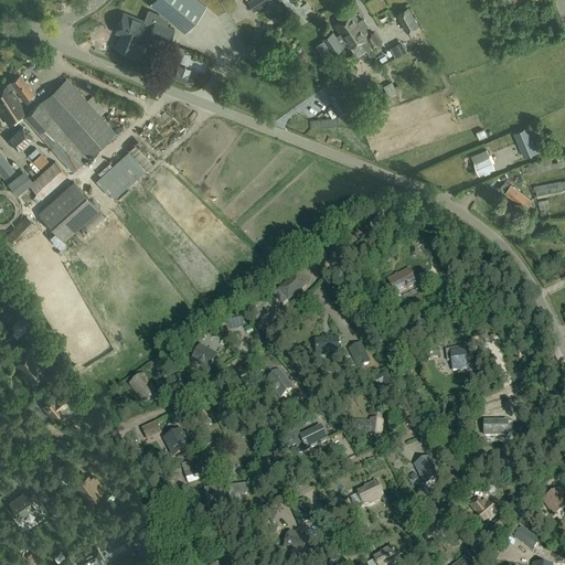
[(184,33),(206,7),(199,0),(152,0),(150,4),(184,33)]
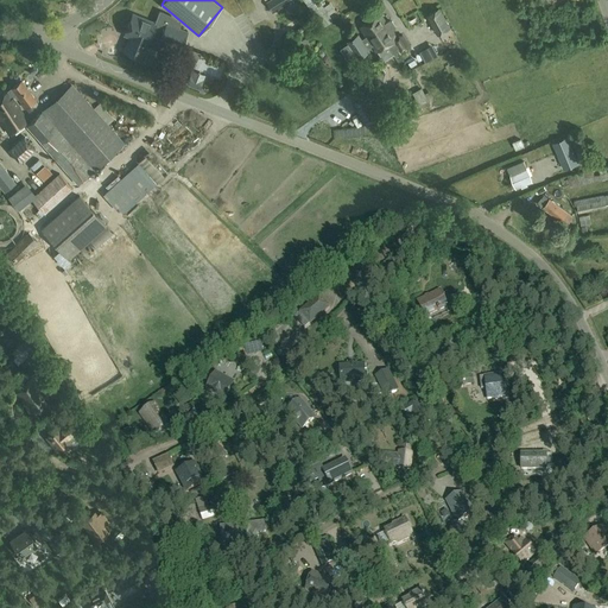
[(293,0),(270,0),(267,2),(273,12),(284,5),(289,12),(297,6),(293,0)]
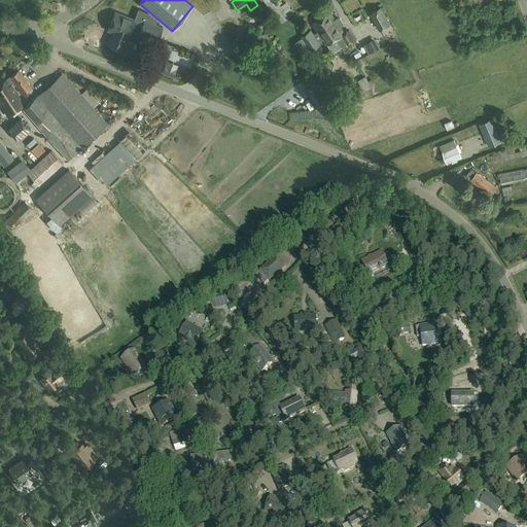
[(262,0),(279,24),(289,18),(285,12),(290,9),(286,2),(281,5),(277,0),(262,0)]
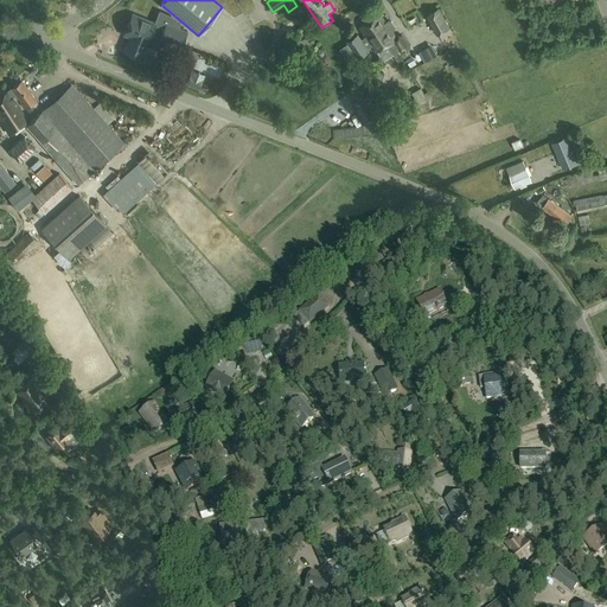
[(360,19),(353,4),(346,7),(353,23),(360,19)]
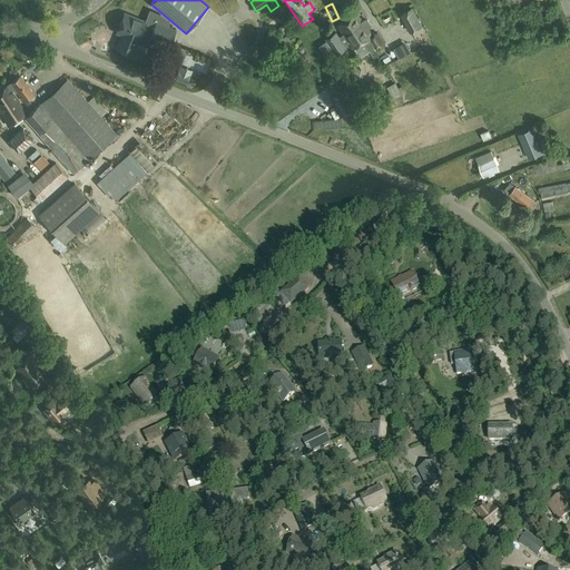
[(401,13),(411,30),(421,25),(412,7),(401,13)]
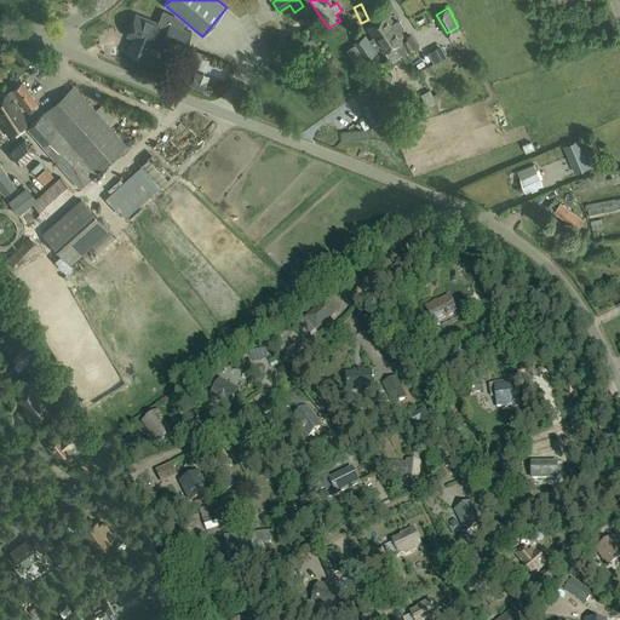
[(184,24),(174,16),(164,12),(159,24),(136,16),(127,35),(136,39),(133,45),(132,44),(127,53),(143,59),(149,45),(150,45),(151,44),(161,47),(164,41),(184,50),(191,33),(183,29),(184,24)]
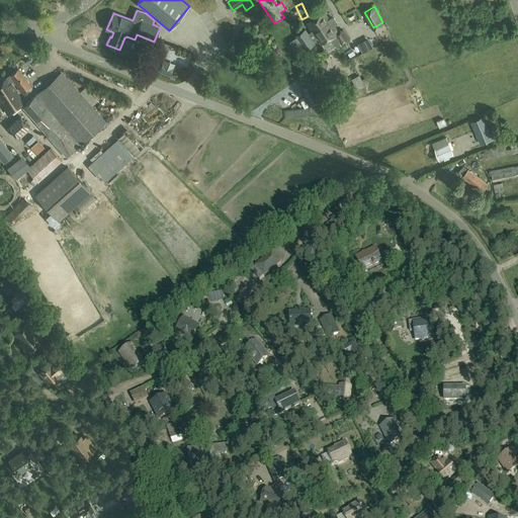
[(334,18),(331,17),(329,19),(325,12),(308,23),(313,31),(309,33),(306,29),(295,35),(306,51),(316,44),(314,41),(318,39),(321,45),(323,44),(328,52),(335,47),(335,46),(340,42),(341,44),(349,38),(344,29),(338,33),(335,28),(337,27),(336,25),(337,24),(337,23),(337,22),(334,18)]
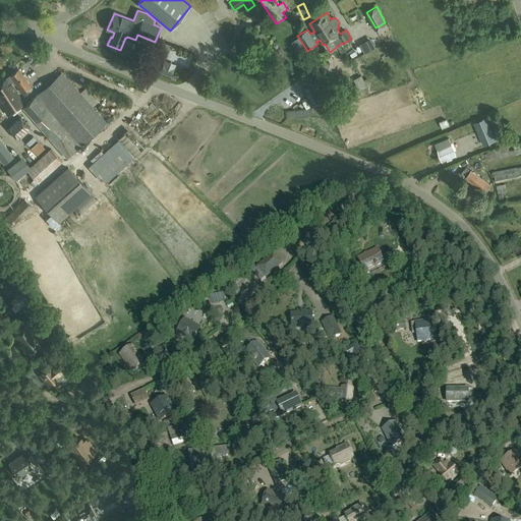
[(138,62),(141,56),(135,53),(132,60),(138,62)]
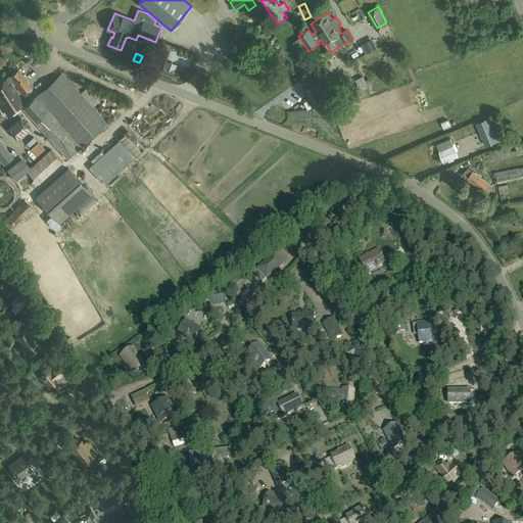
[(165,60),(160,73),(171,77),(176,64),(165,60)]
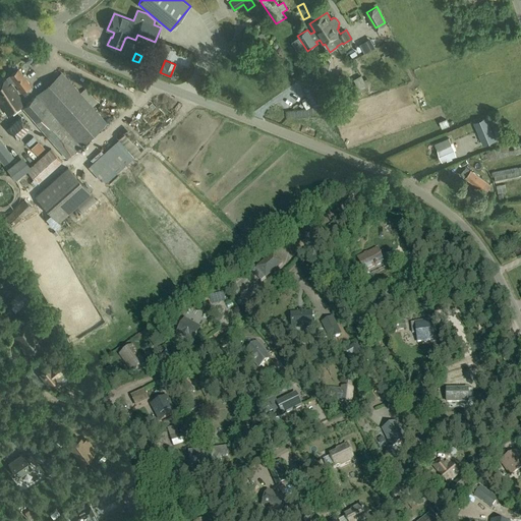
[(14,85),(16,84),(21,93),(24,97),(29,94),(25,90),(31,85),(19,69),(7,77),(0,82),(0,101),(8,115),(23,103),(11,83),(12,82),(14,85)]
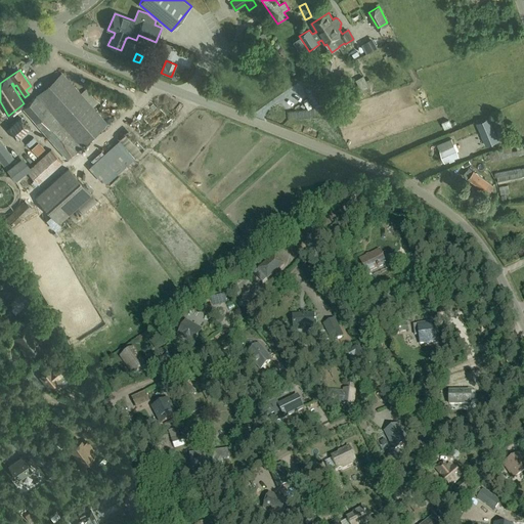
[(62,73),(23,107),(67,160),(107,124),(62,73)]
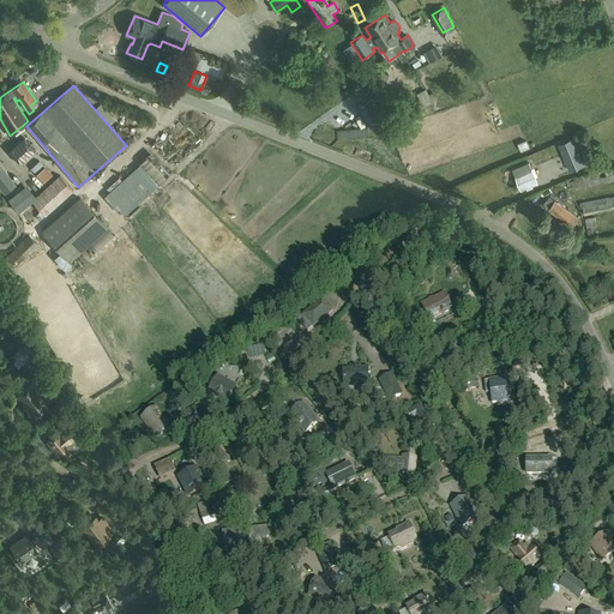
[(356,103),(371,130),(386,121),(384,116),(396,110),(384,89),(356,103)]
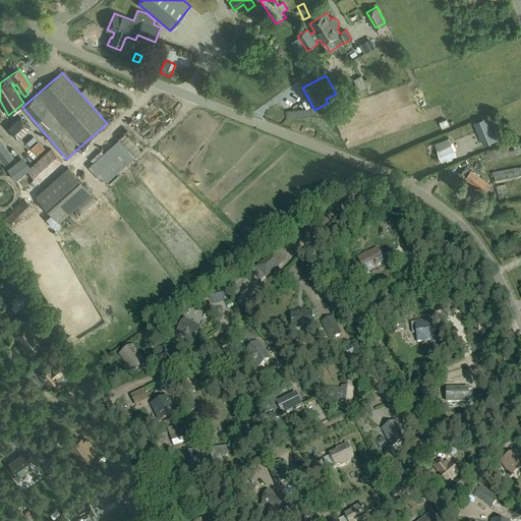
[(357,91),(371,82),(368,78),(363,80),(361,77),(354,81),(356,84),(354,85),(357,91)]
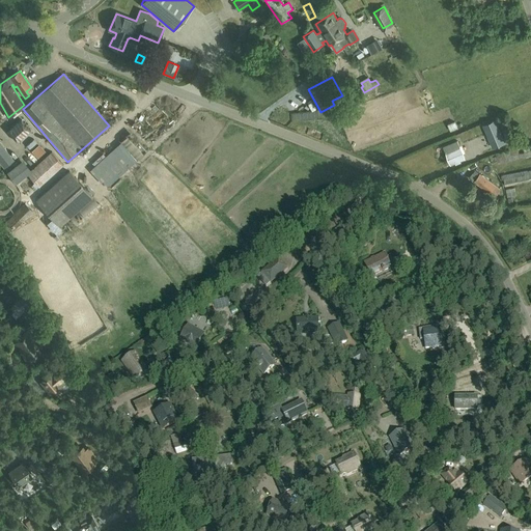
[(311,100),(306,102),(310,111),(315,109),(311,100)]
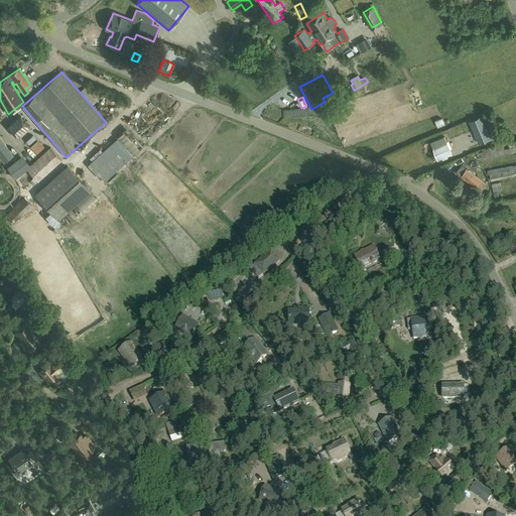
[(482,116),(470,121),(478,142),(491,137),(482,116)]
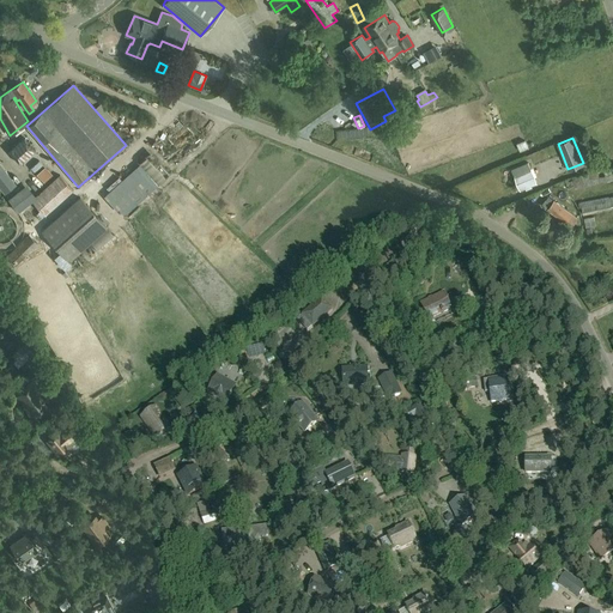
[(520,152),(528,149),(525,140),(516,144),(520,152)]
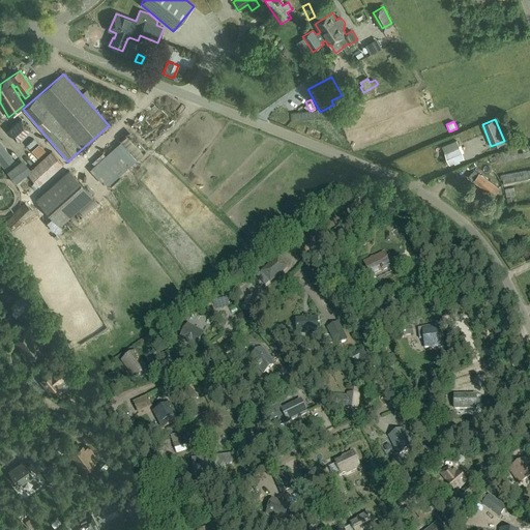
[(501,129),(506,142),(511,140),(506,127),(501,129)]
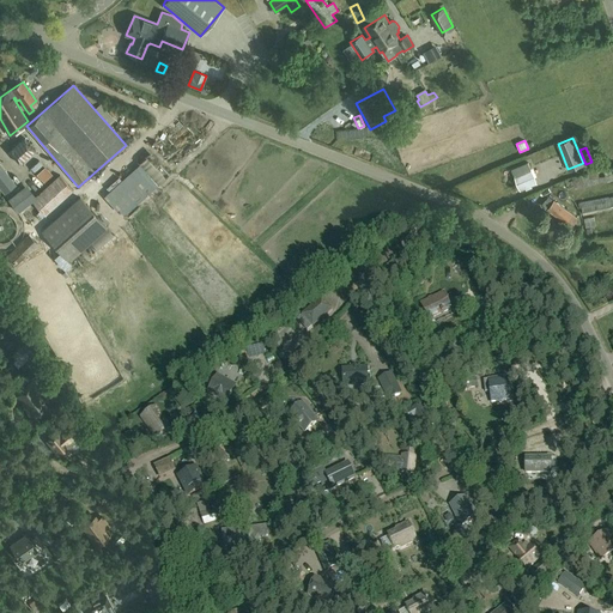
[(188,157),(177,165),(182,171),(193,163),(188,157)]
